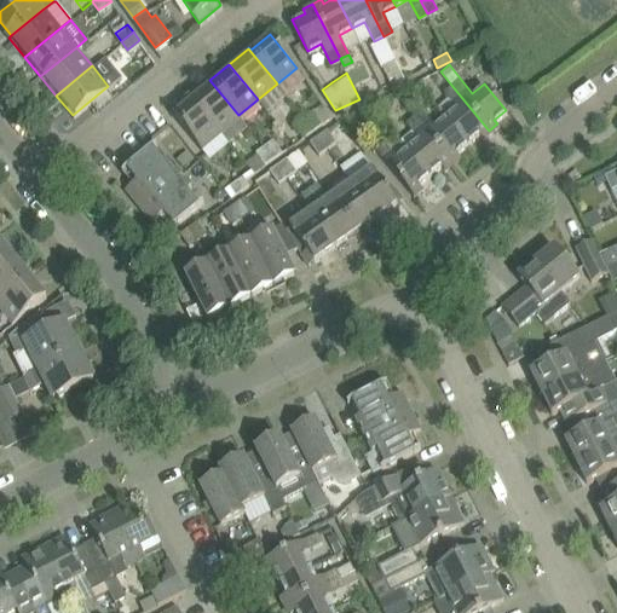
[(209,80),(191,94),(220,131),(238,115),(209,80)]
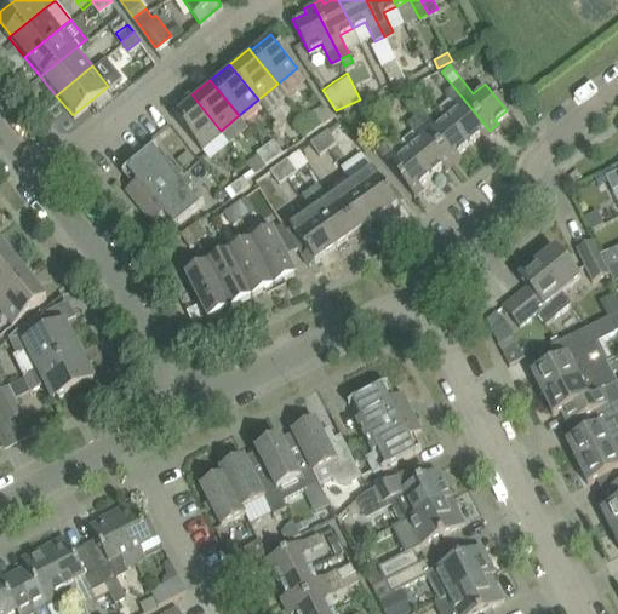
[(457,105),(446,115),(468,143),(479,133),(482,137),(490,131),(451,84),(444,90),(457,105)]
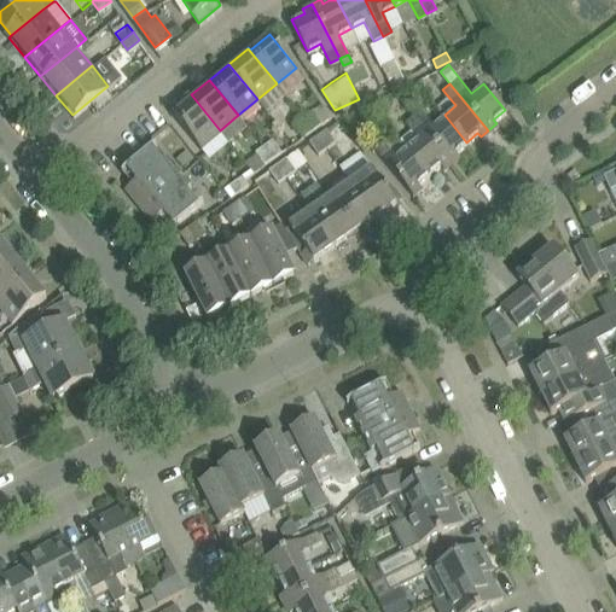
[(220,130),(191,94),(170,111),(186,129),(199,146),(201,146),(208,156),(228,139),(220,130)]
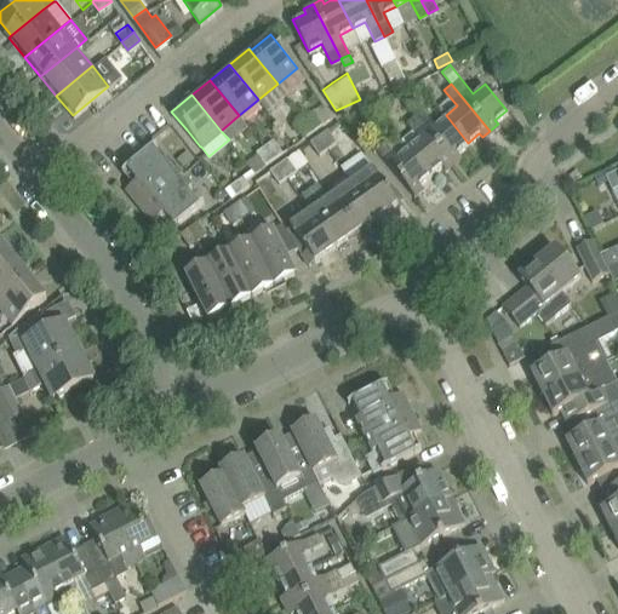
[(413,114),(412,114),(452,162),(459,155),(457,151),(468,143),(446,115),(434,101),(423,109),(415,99),(406,105),(413,114)]
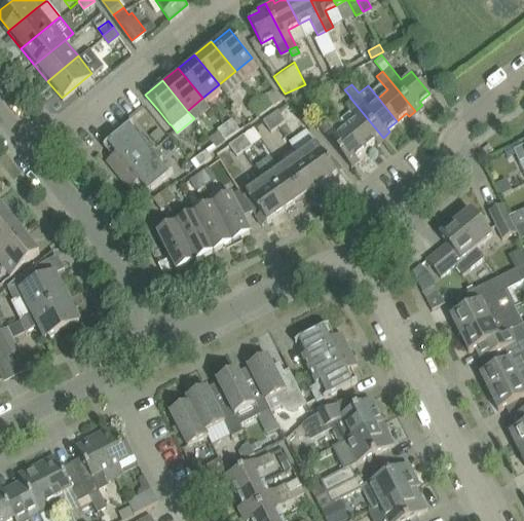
[(265,92),(258,98),(266,109),(273,103),(265,92)]
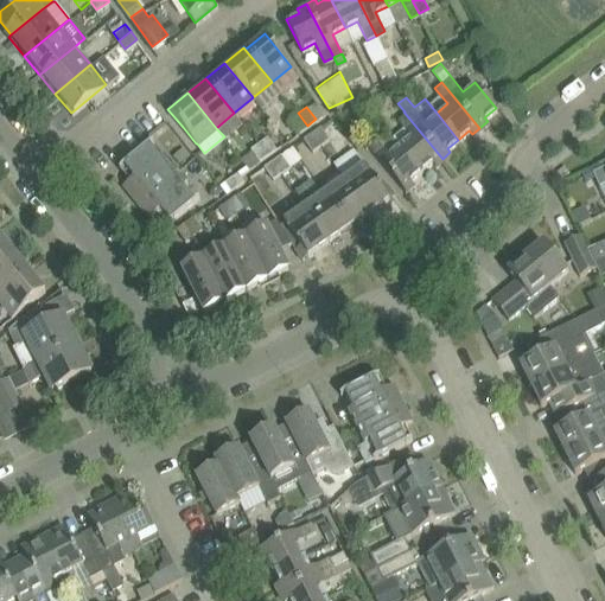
[(409,134),(399,144),(421,170),(432,161),(434,165),(443,159),(403,112),(396,119),(409,134)]
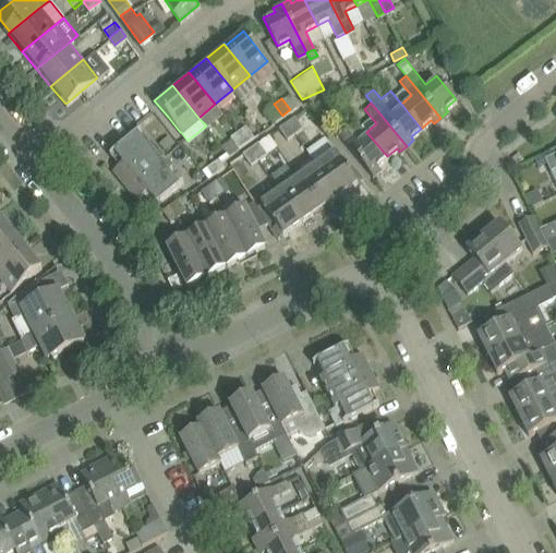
[(282,116),(274,104),(266,109),(275,121),(282,116)]
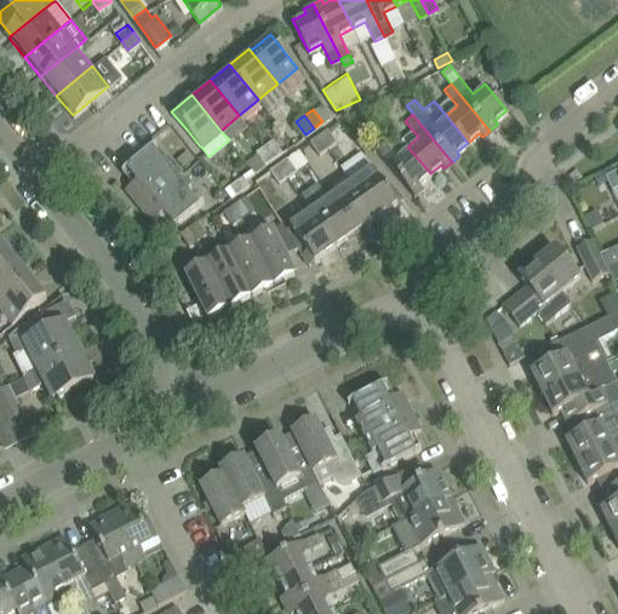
[(326,127),(319,133),(327,145),(336,139),(326,127)]
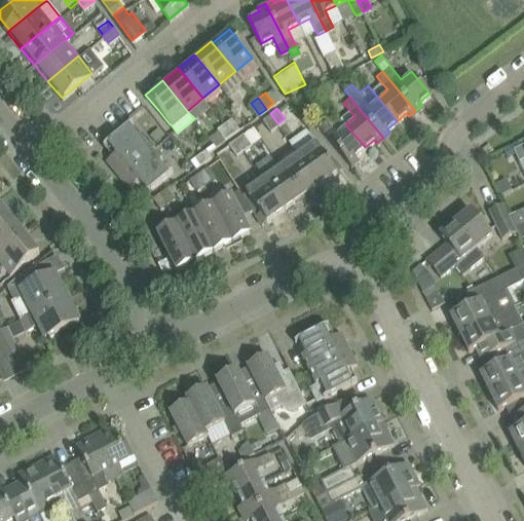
[(277,123),(270,113),(262,118),(269,128),(277,123)]
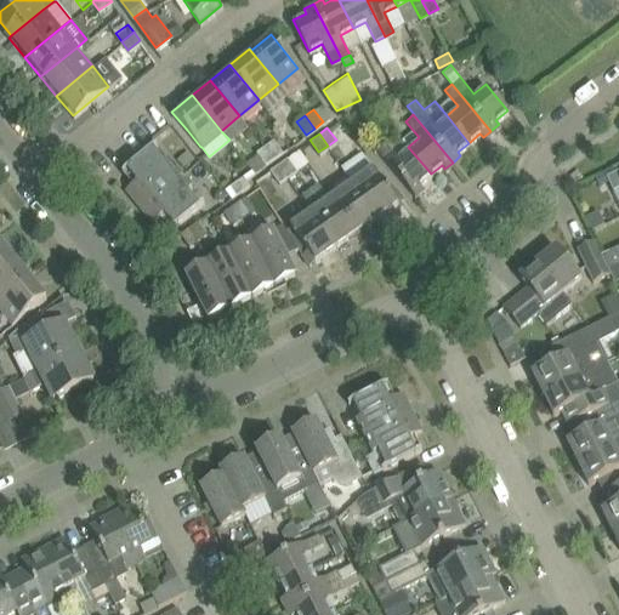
[(431,174),(408,147),(398,135),(386,144),(382,140),(374,147),(414,194),(422,187),(419,183),(431,174)]
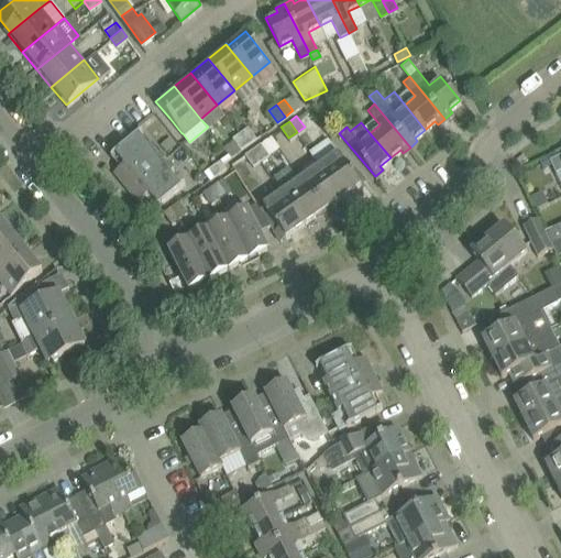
[(248,124),(240,130),(248,142),(256,137),(248,124)]
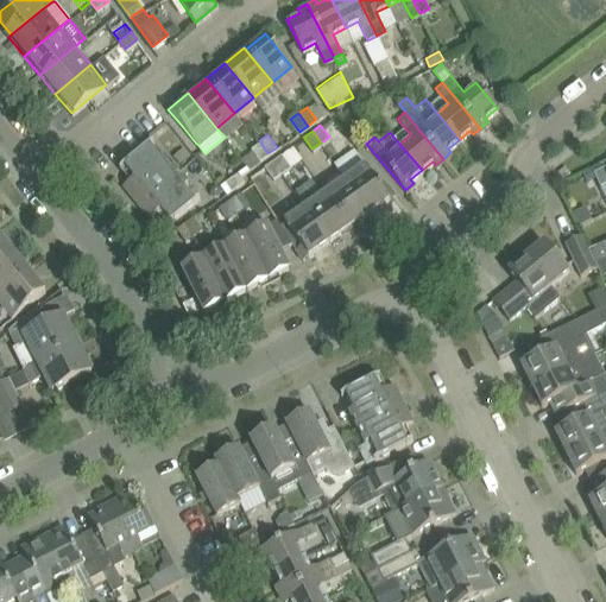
[(267,153),(259,140),(250,147),(259,159),(267,153)]
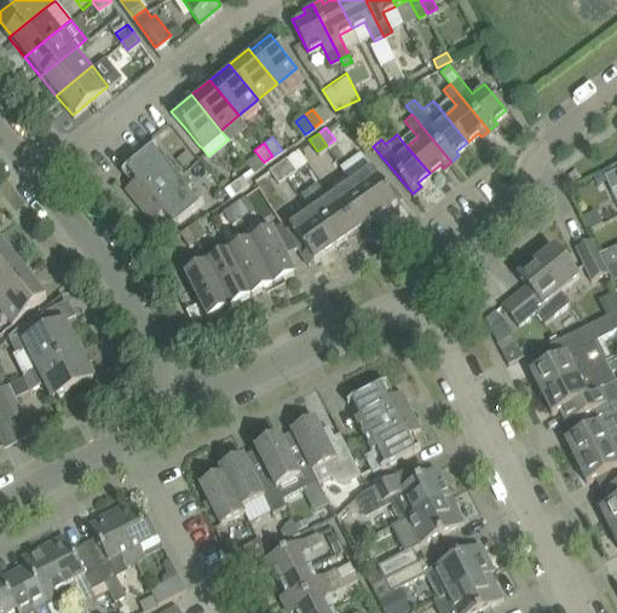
[(125,188),(138,203),(178,171),(167,156),(162,160),(150,144),(120,169),(131,181),(125,188)]
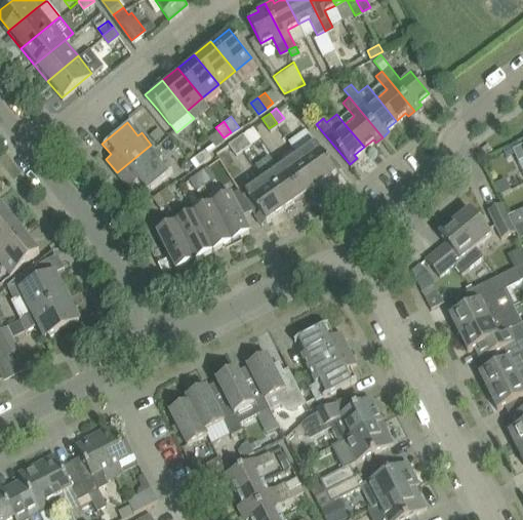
[(163,132),(157,125),(148,132),(154,140),(163,132)]
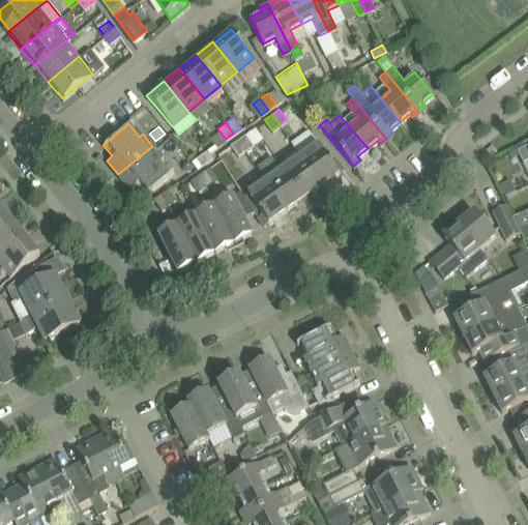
[(244,133),(237,139),(245,149),(253,144),(244,133)]
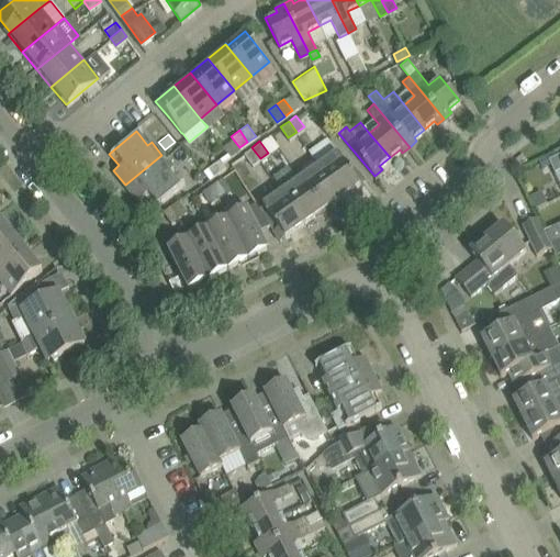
[(318,163),(317,164),(339,196),(364,178),(357,169),(353,174),(329,142),(312,154),(318,163)]
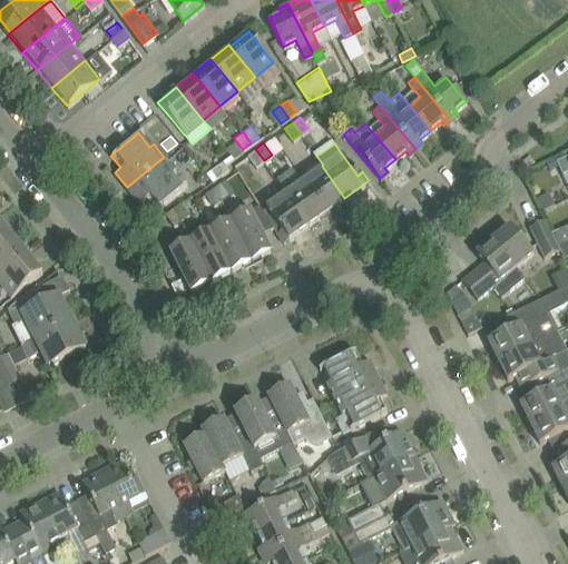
[(206,171),(212,180),(228,168),(225,162),(233,157),(224,146),(213,155),(218,162),(206,171)]
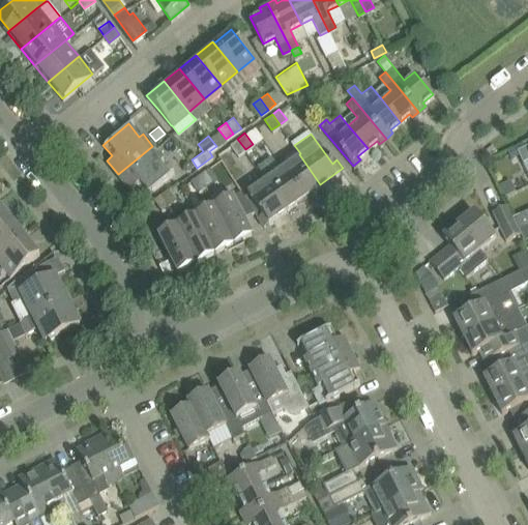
[(245,149),(237,139),(230,144),(238,154),(245,149)]
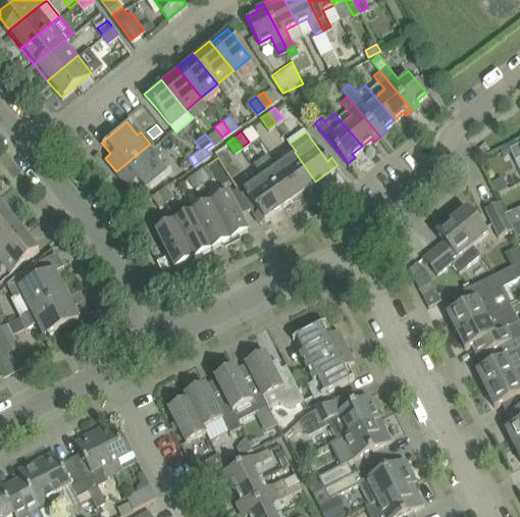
[(519,154),(519,151),(516,142),(508,146),(514,158),(519,154)]
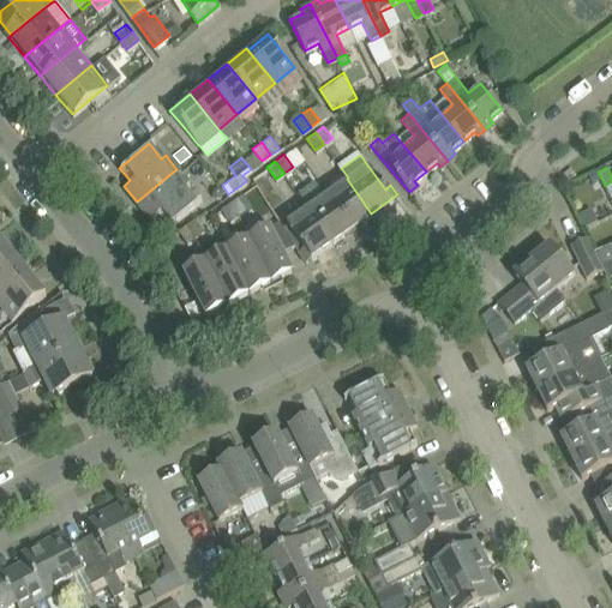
[(137,202),(150,218),(156,212),(167,226),(197,202),(184,186),(189,182),(177,169),(137,202)]
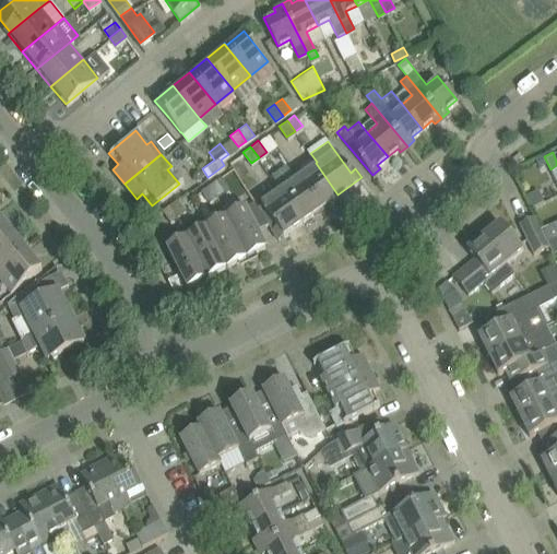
[(316,163),(297,175),(320,208),(338,195),(316,163)]
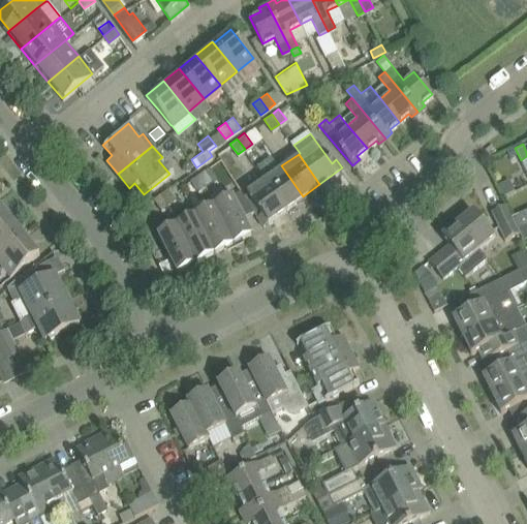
[(188,160),(184,161),(182,166),(185,170),(190,168),(192,163),(188,160)]
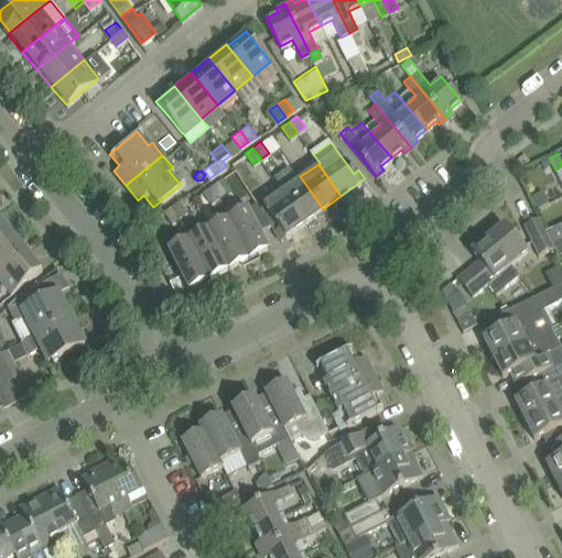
[(300,176),(281,189),(304,221),(323,209),(300,176)]
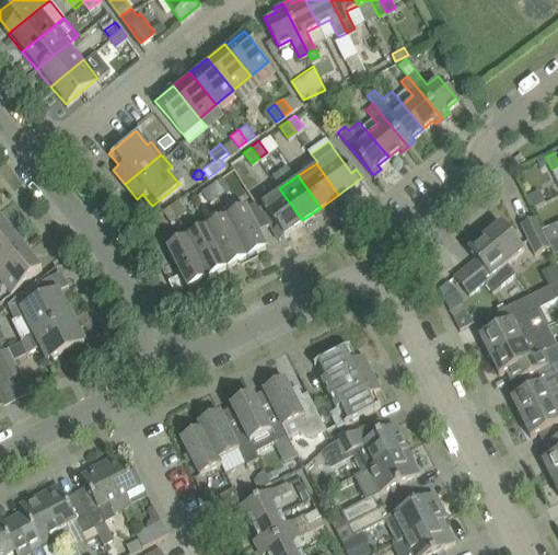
[(217,178),(209,184),(217,196),(225,191),(217,178)]
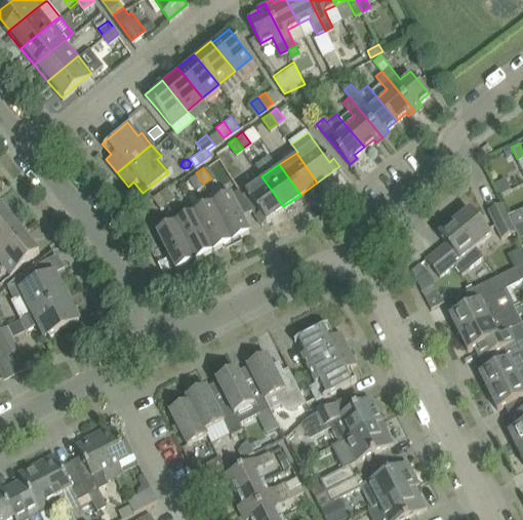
[(203,184),(196,172),(189,177),(196,189),(203,184)]
